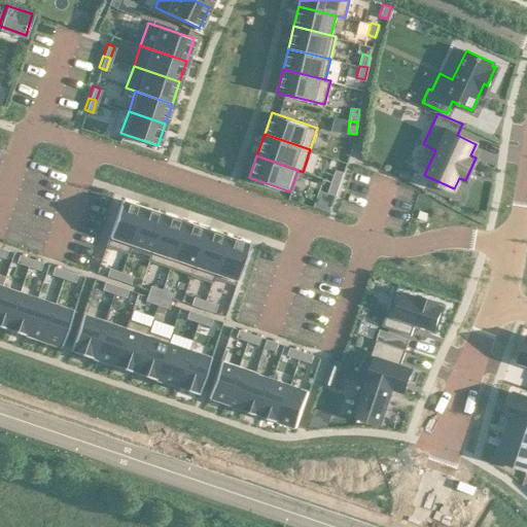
[(339,183),(343,171),(335,169),(330,180),(339,183)]
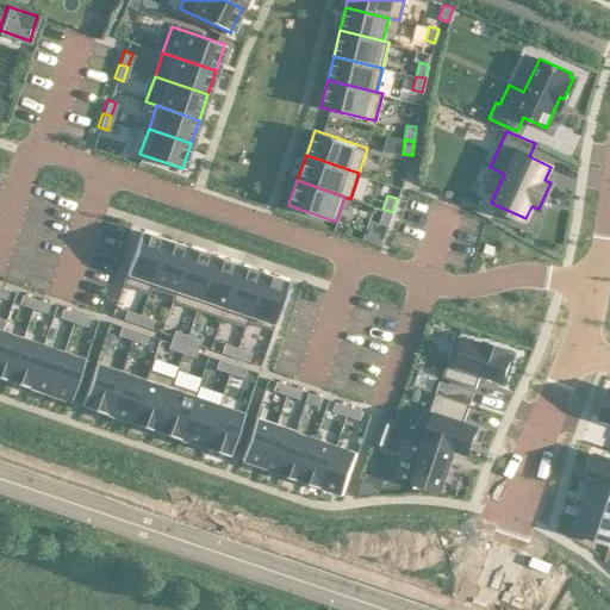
[(378,222),(387,225),(392,212),(383,209),(378,222)]
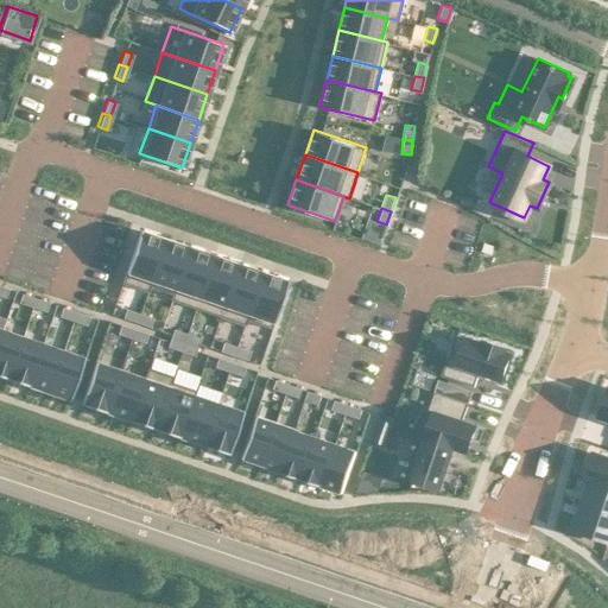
[(120,283),(146,291),(149,286),(164,239),(138,229),(120,283)]
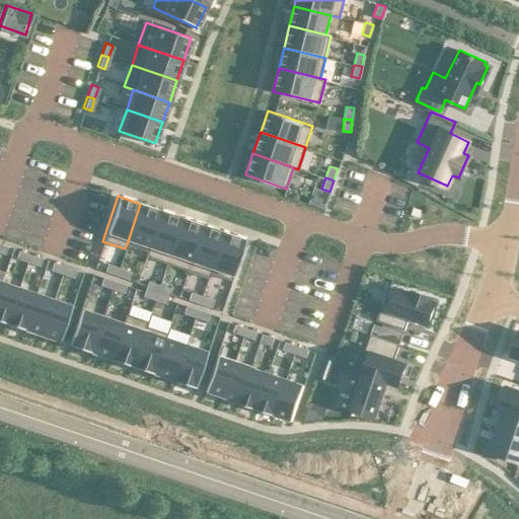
[(159,210),(140,204),(127,244),(145,250),(159,210)]
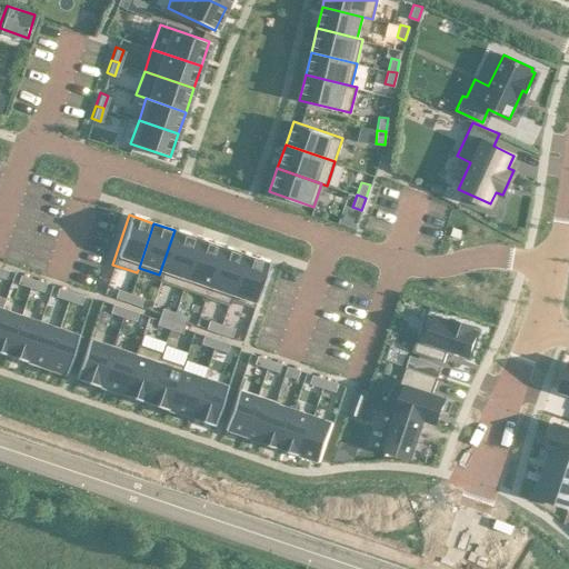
[(159,275),(158,279),(181,288),(198,238),(175,230),(159,275)]
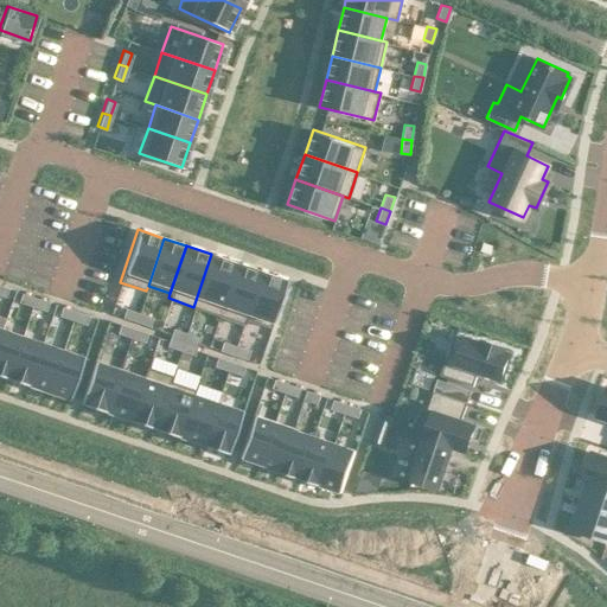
[(193,307),(218,315),(236,262),(211,254),(193,307)]
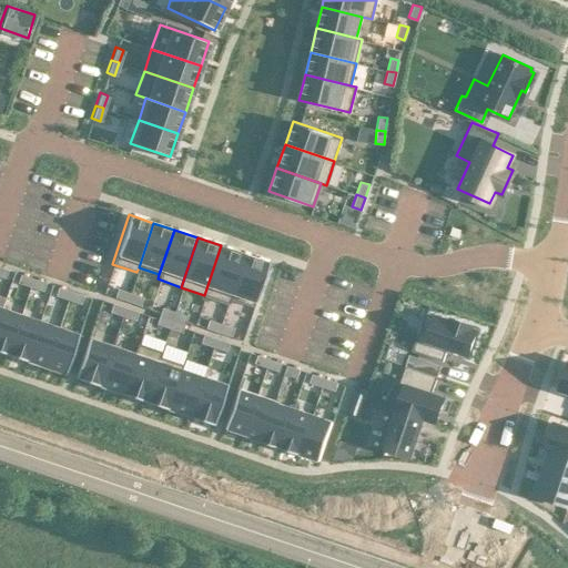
[(244,254),(221,245),(204,295),(227,303),(230,297),(244,254)]
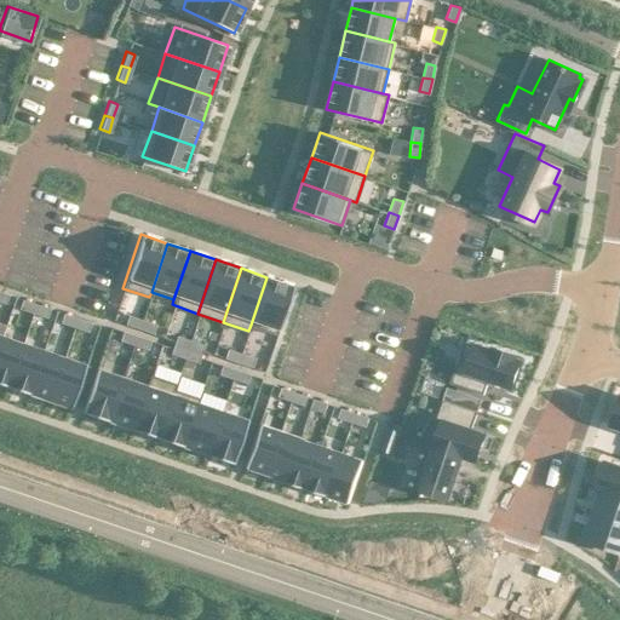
[(251,325),(275,333),(292,286),(267,277),(251,325)]
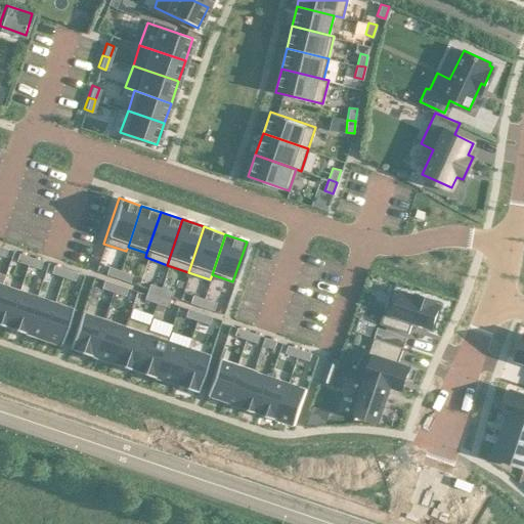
[(17,252),(14,259),(27,263),(29,256),(17,252)]
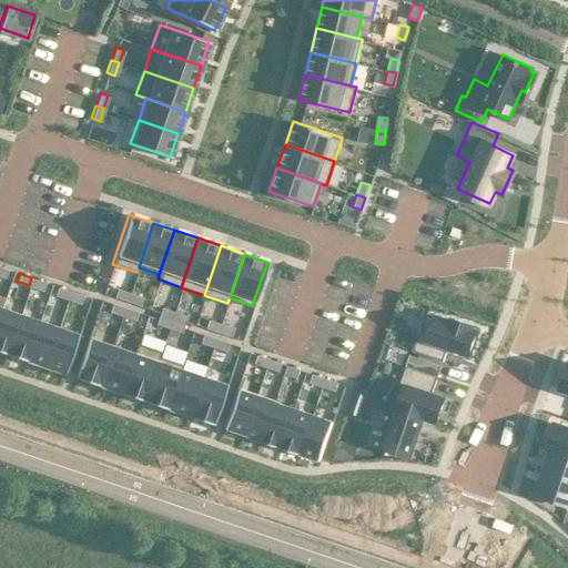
[(41,290),(44,282),(31,277),(29,285),(41,290)]
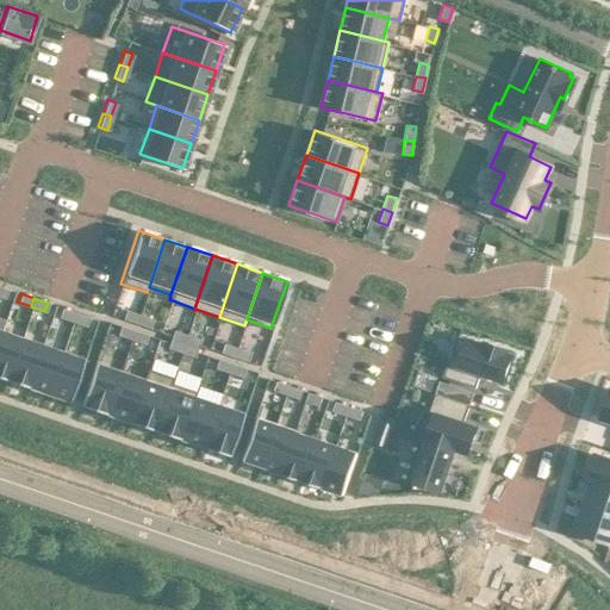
[(61,306),(57,316),(72,321),(74,311),(61,306)]
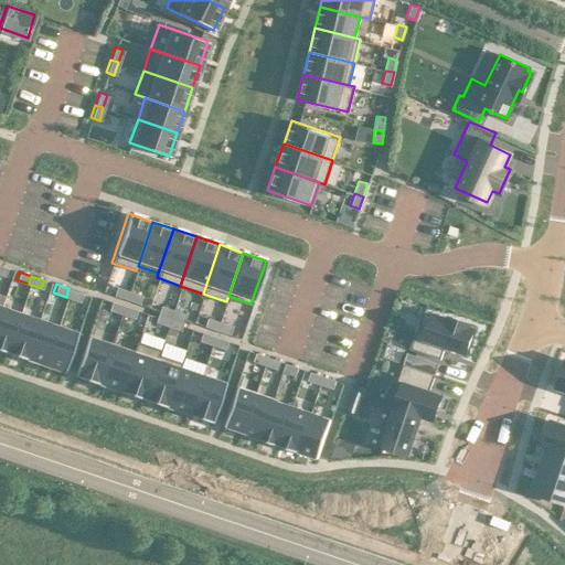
[(116,286),(113,295),(126,298),(128,290),(116,286)]
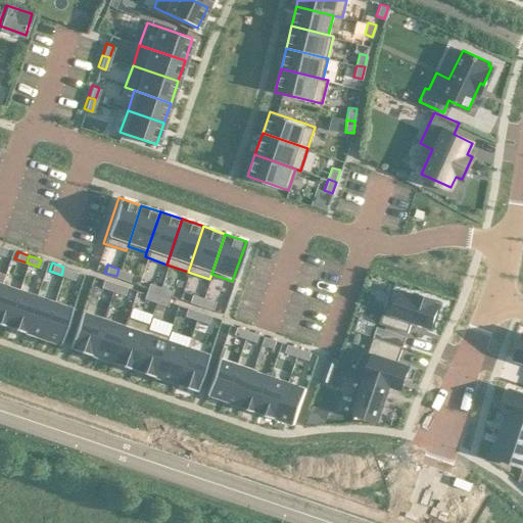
[(61,275),(73,279),(76,271),(63,267),(61,275)]
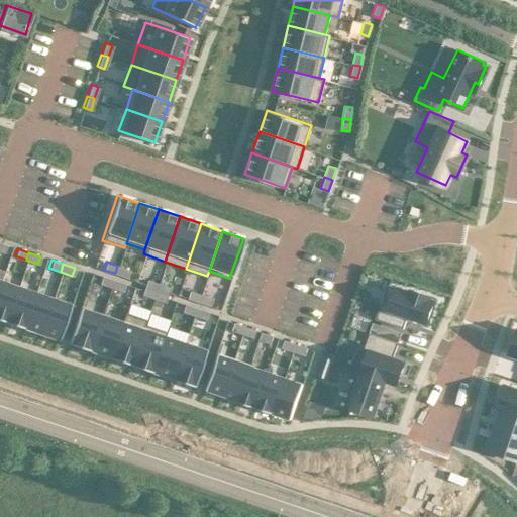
[(115,273),(126,277),(128,270),(117,266),(115,273)]
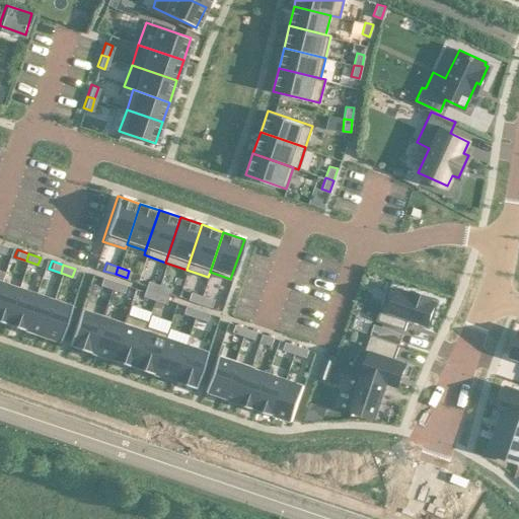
[(114,280),(101,276),(99,284),(110,288),(114,280)]
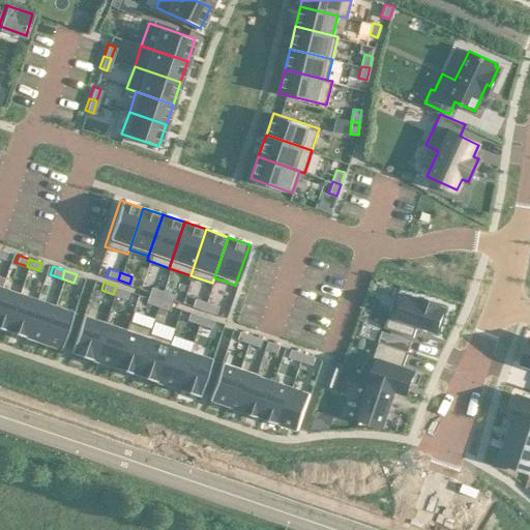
[(113,294),(124,298),(127,290),(116,286),(113,294)]
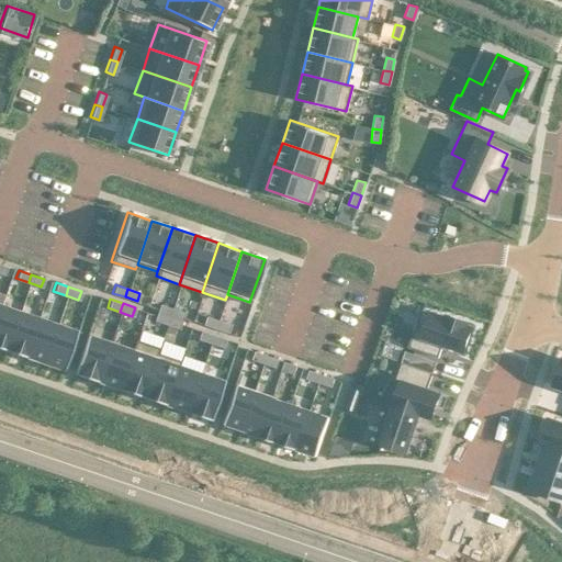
[(171,307),(159,303),(157,307),(156,311),(168,315),(171,307)]
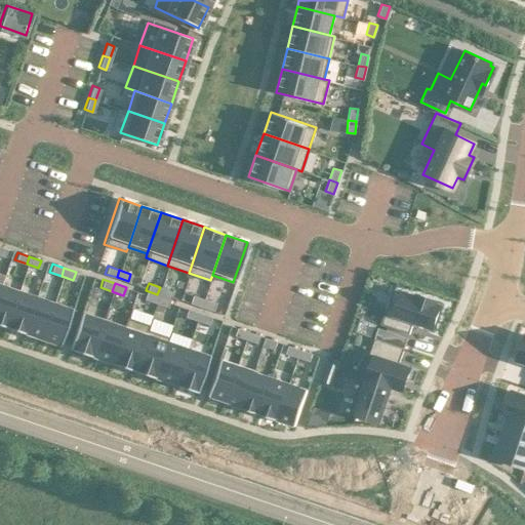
[(0,284),(0,324),(5,326),(17,290),(0,284)]
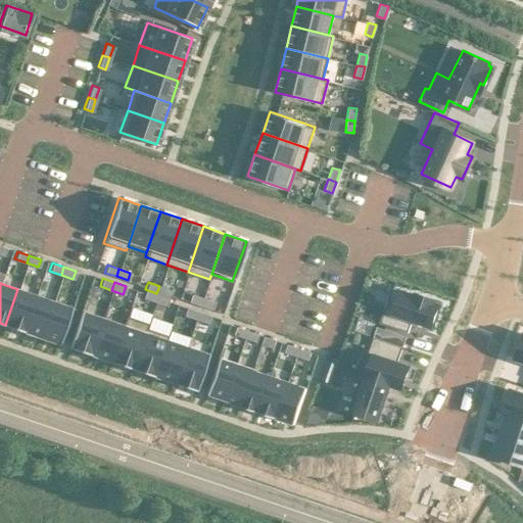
[(156,293),(169,297),(170,294),(171,290),(159,286),(156,293)]
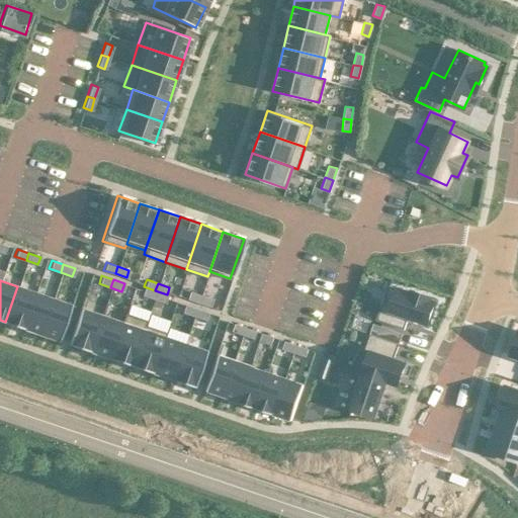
[(386,284),(375,319),(403,328),(407,317),(426,323),(434,300),(429,298),(430,296),(411,289),(410,292),(409,292),(386,284)]
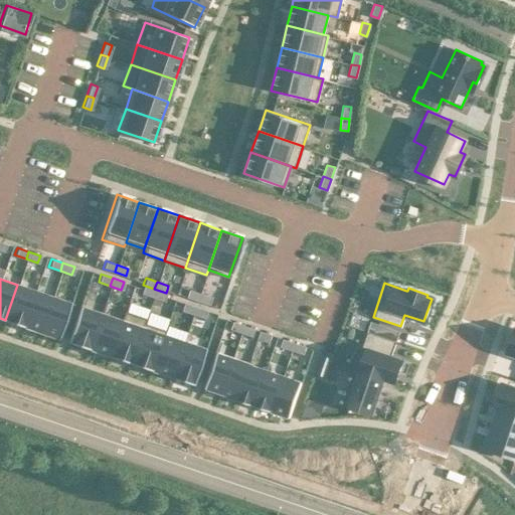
[(17,285),(5,320),(22,326),(34,290),(17,285)]
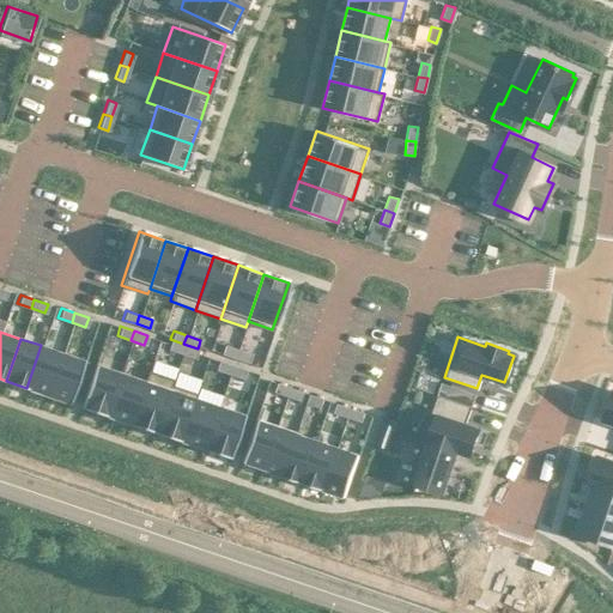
[(168,349),(181,353),(183,344),(170,339),(169,343),(168,349)]
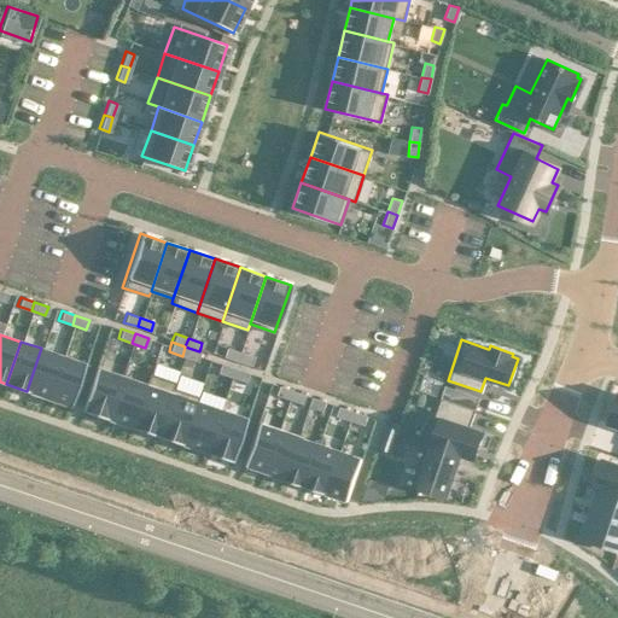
[(182,356),(196,360),(198,355),(199,351),(185,347),(182,356)]
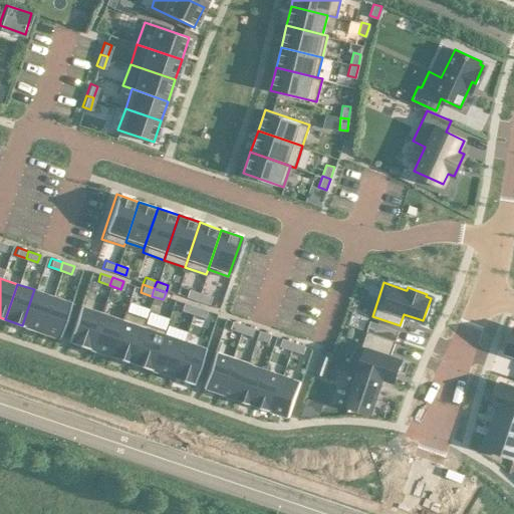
[(188,288),(185,295),(196,299),(199,292),(188,288)]
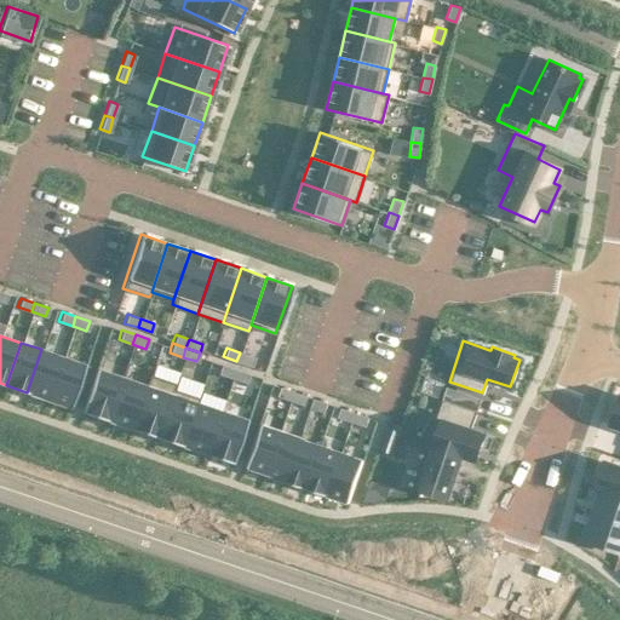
[(47,400),(62,356),(41,349),(27,392),(28,392),(47,400)]
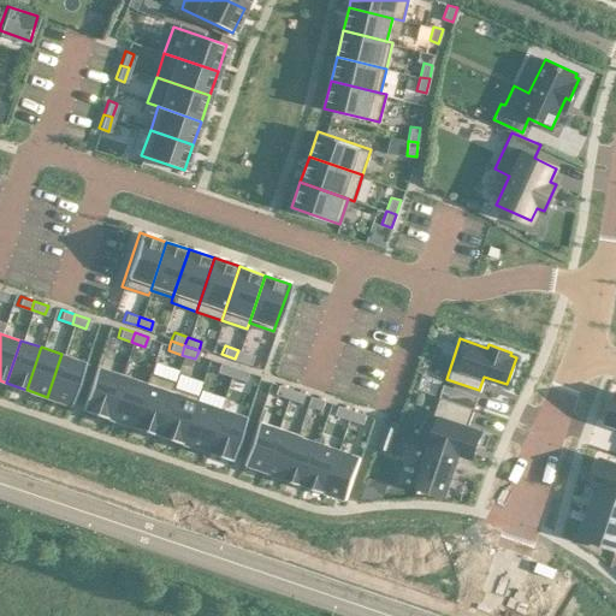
[(235,359),(249,363),(252,355),(238,350),(235,359)]
